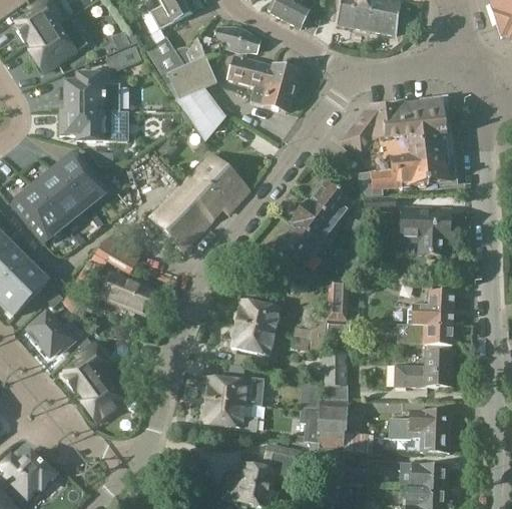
[(28,40),(30,44),(63,23),(62,21),(48,0),(41,0),(30,7),(33,13),(17,23),(19,27),(16,29),(25,42),(28,40)]
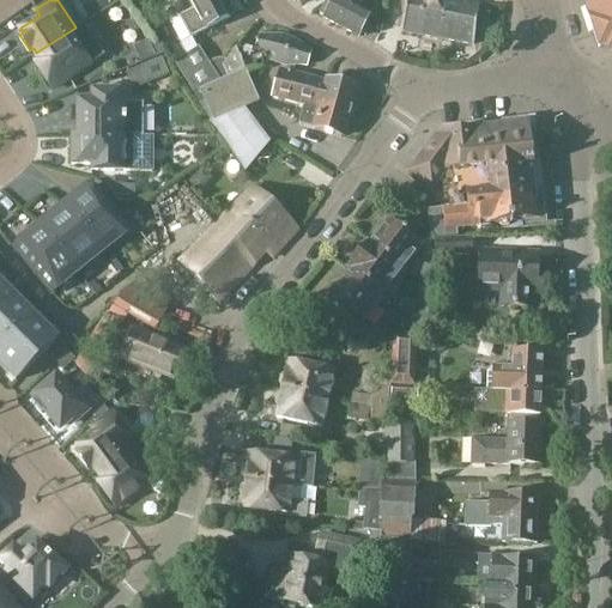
[(169,19),(187,52),(198,44),(192,34),(206,26),(207,28),(231,14),(230,13),(235,11),(229,0),(189,0),(194,7),(181,13),(180,13),(169,19)]
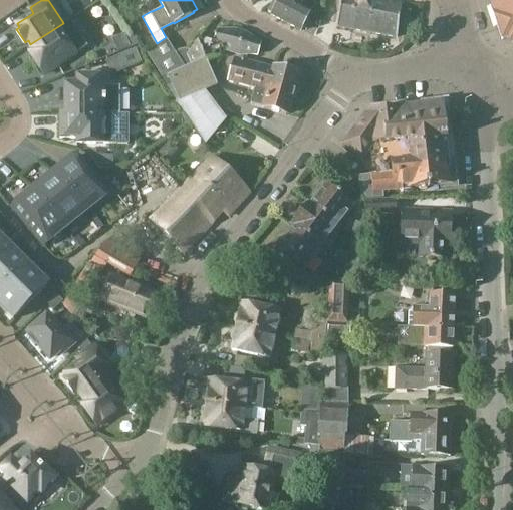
[(268,9),(272,11),(272,12),(300,28),(302,25),(307,28),(311,20),(306,17),(310,9),(303,5),(304,2),(306,0),(278,0),(272,0),(268,9)]
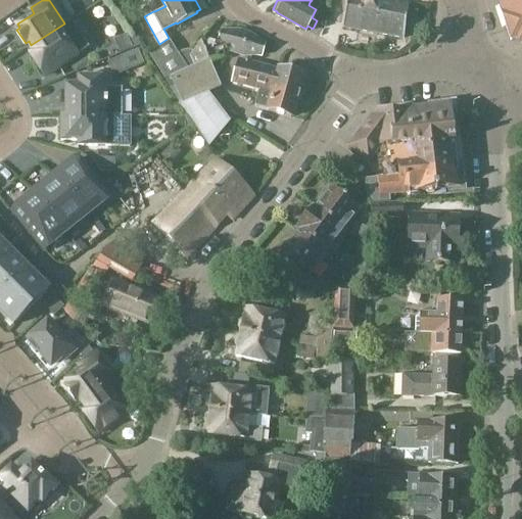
[(346,0),(343,26),(404,36),(408,3),(397,1),(397,0),(346,0)]
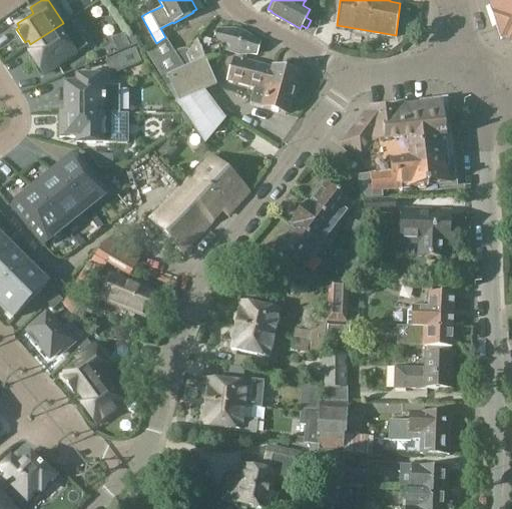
[(496,0),(490,2),(498,26),(511,20),(511,0),(496,0)]
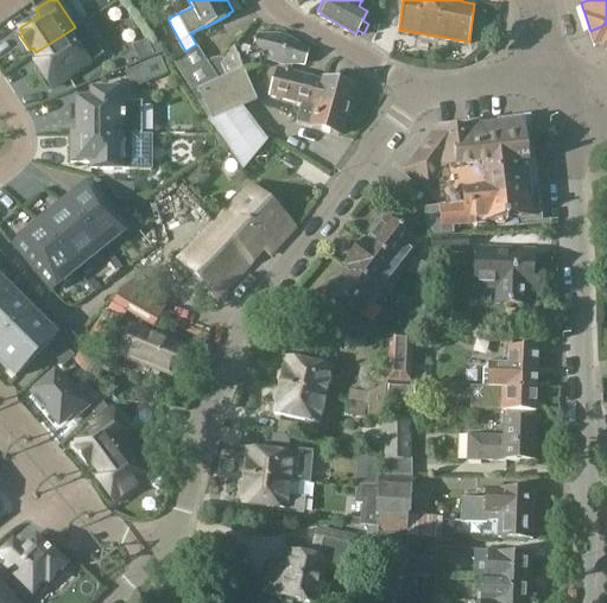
[(83,19),(74,25),(75,27),(36,52),(40,59),(37,62),(52,86),(105,52),(83,19)]
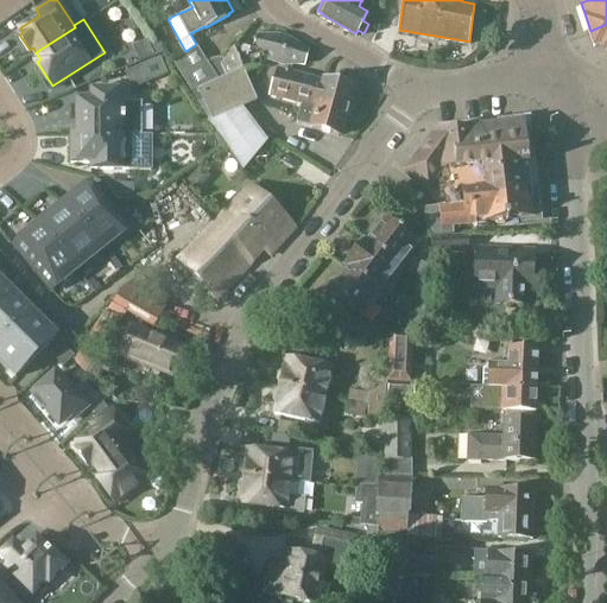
[(606,24),(590,31),(594,44),(601,42),(606,44),(606,24)]
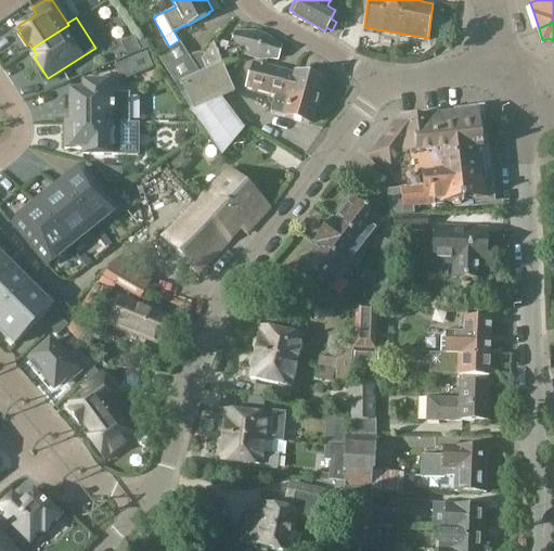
[(217,36),(214,41),(221,60),(247,49),(259,56),(280,55),(282,45),(265,33),(255,29),(235,30),(233,41),(217,36)]
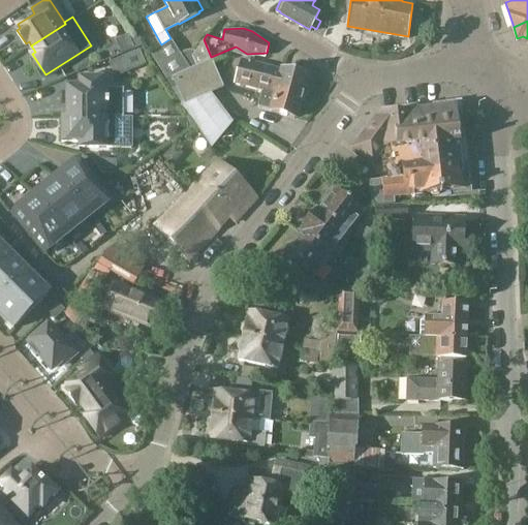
[(130,36),(128,32),(116,37),(121,51),(133,45),(143,41),(137,33),(130,36)]
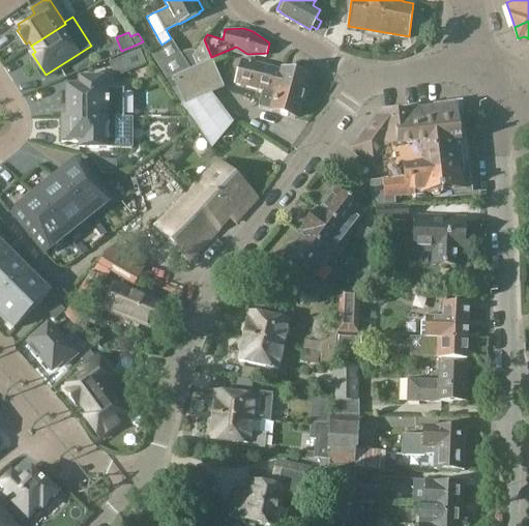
[(162,45),(149,53),(158,67),(182,53),(181,52),(173,37),(171,38),(162,45)]
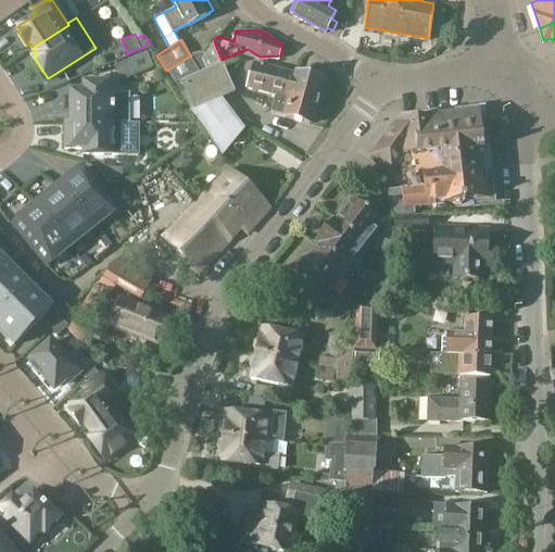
[(122,48),(112,53),(120,65),(128,61),(122,48)]
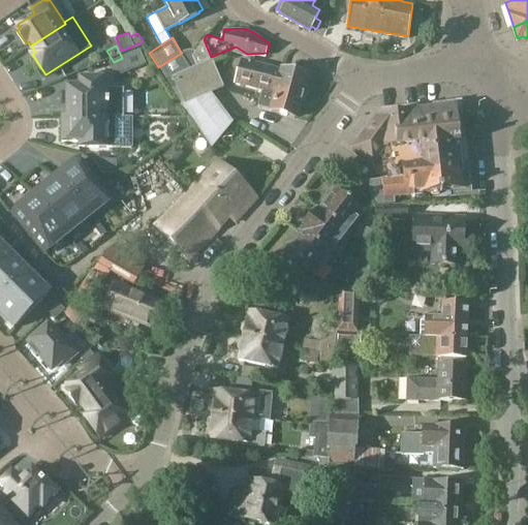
[(163,70),(167,78),(191,67),(182,53),(158,67),(161,71),(163,70)]
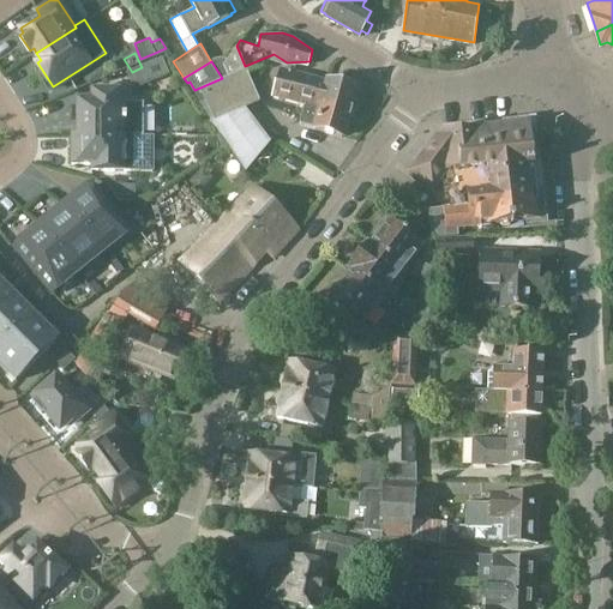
[(193,90),(208,114),(211,119),(246,106),(260,98),(260,97),(247,67),(245,67),(230,74),(222,78),(194,90),(193,90)]
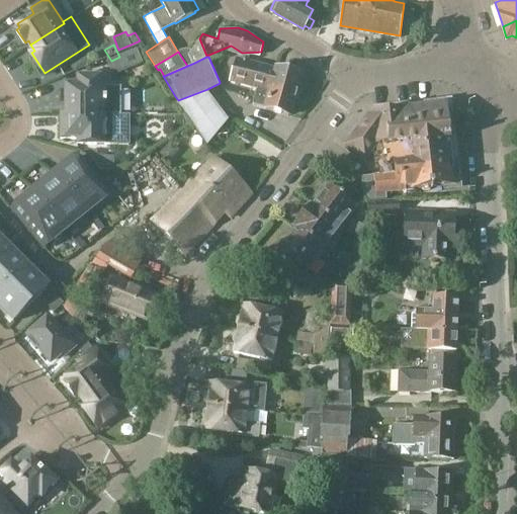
[(238,58),(232,80),(269,91),(275,68),(238,58)]
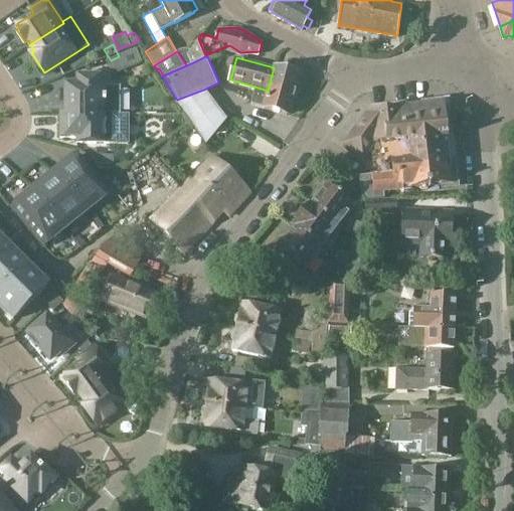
[(277,66),(274,67),(268,91),(269,91),(265,107),(289,114),(300,72),(277,66)]
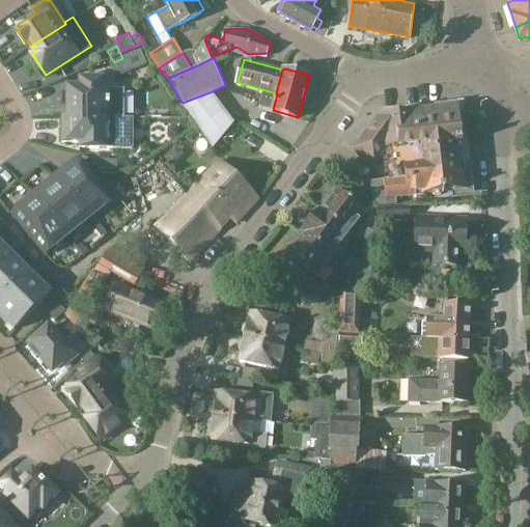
[(66,111),(66,114),(66,115),(116,115),(124,115),(124,87),(104,86),(104,76),(80,76),(80,84),(66,84),(66,105),(66,111)]
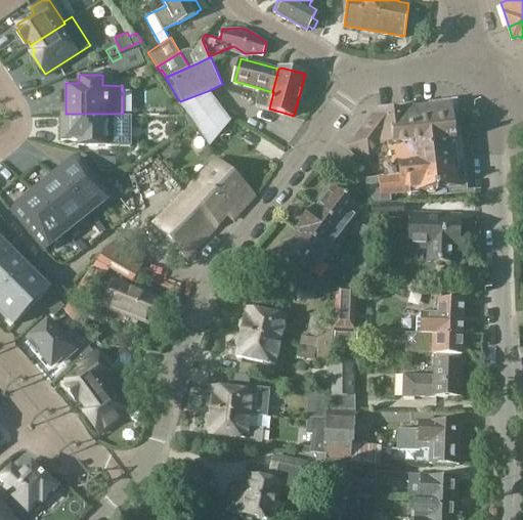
[(210,90),(180,101),(186,107),(197,124),(210,144),(231,119),(210,90)]
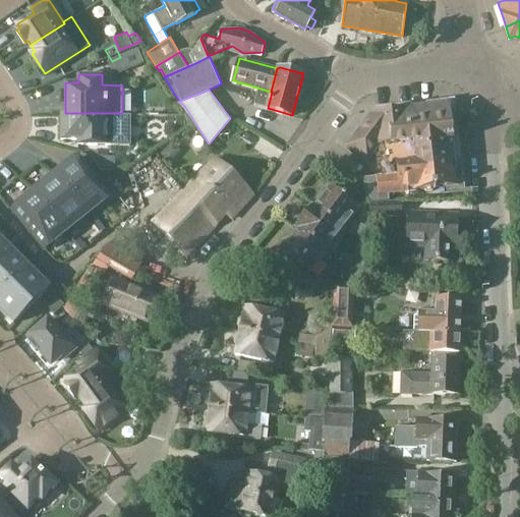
[(387,144),(380,144),(380,152),(453,145),(449,104),(407,108),(409,127),(386,129),(387,144)]
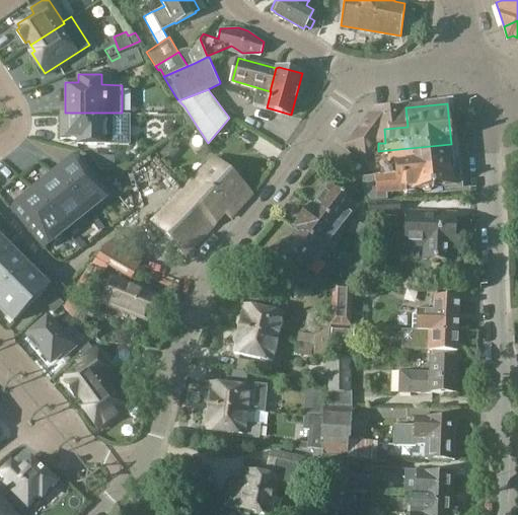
[(377,144),(378,143),(385,143),(384,129),(408,127),(405,107),(370,112),(370,117),(366,117),(344,146),(364,161),(377,144)]
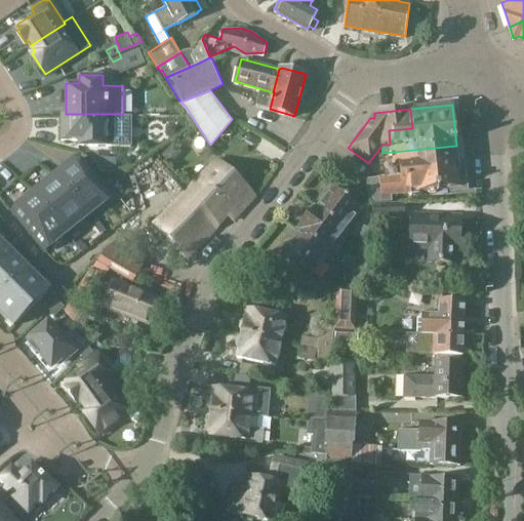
[(115,144),(115,114),(66,114),(66,113),(62,113),(62,117),(62,124),(62,138),(79,139),(79,144),(115,144)]
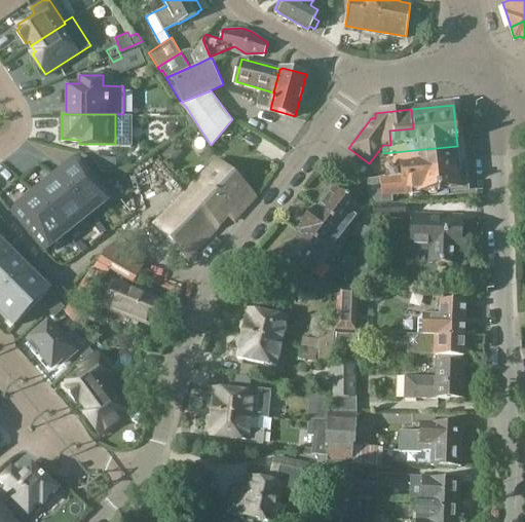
[(187,115),(178,115),(178,124),(187,124),(187,115)]
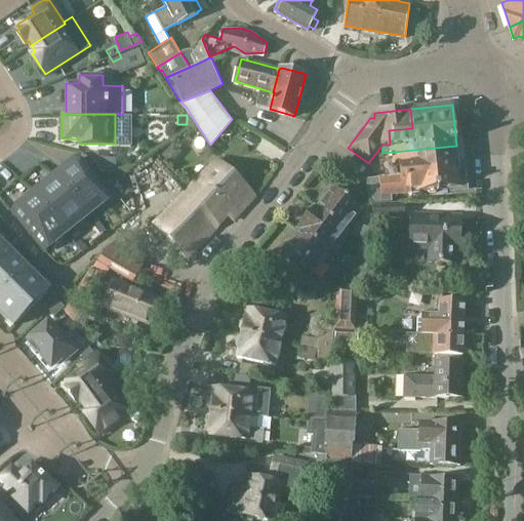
[(126,145),(116,142),(113,156),(123,158),(126,145)]
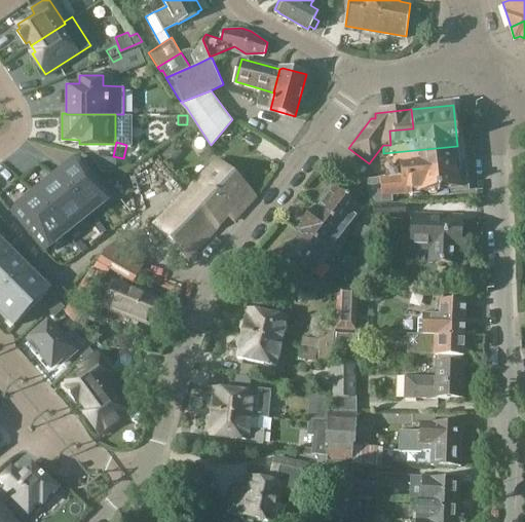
[(183,150),(174,142),(162,153),(171,162),(183,150)]
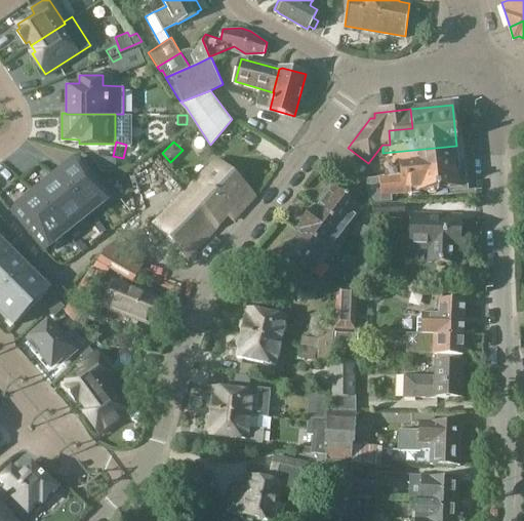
[(379,155),(380,174),(458,166),(456,146),(383,153),(384,154),(379,155)]
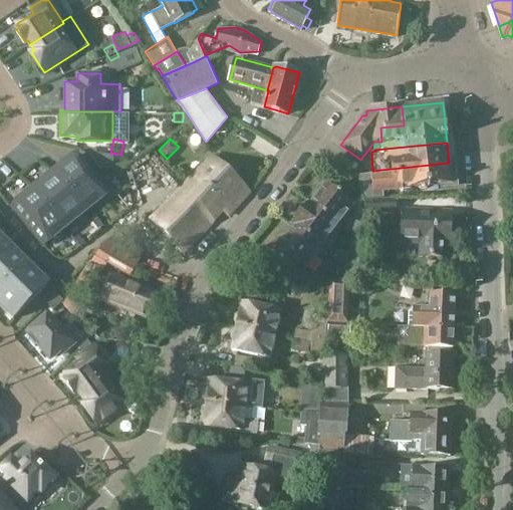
[(78,153),(56,171),(71,189),(93,172),(78,153)]
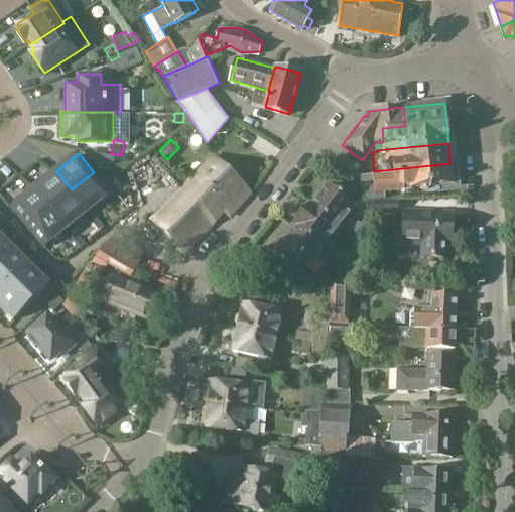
[(251,190),(214,154),(185,184),(218,215),(223,210),(229,215),(251,190)]
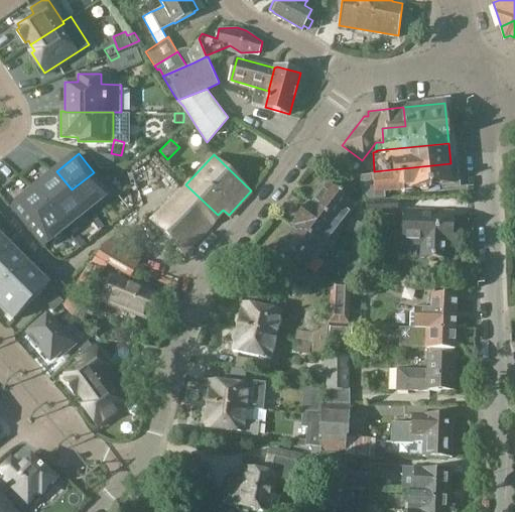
[(386,197),(385,189),(420,185),(422,187),(428,187),(429,185),(453,182),(451,163),(374,171),(372,171),(373,173),(360,174),(363,196),(367,199),(386,197)]
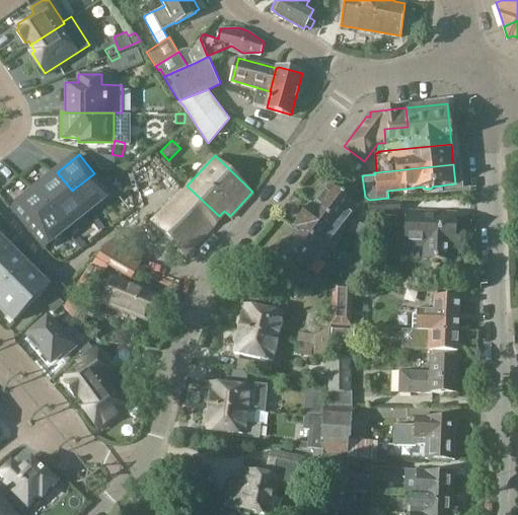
[(39,187),(35,190),(51,209),(72,191),(57,172),(53,175),(39,187)]
